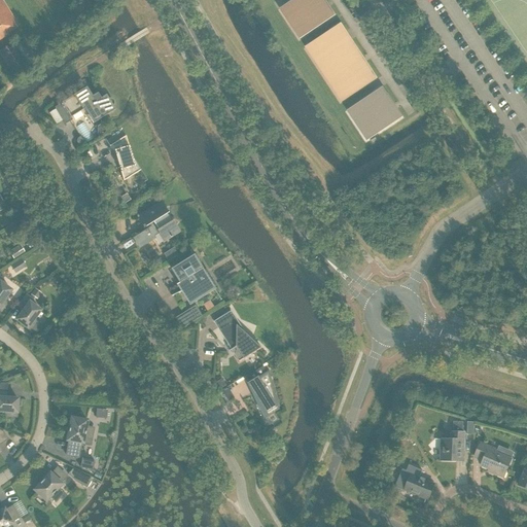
[(10,31),(19,26),(1,0),(0,0),(0,39),(11,33),(10,31)]
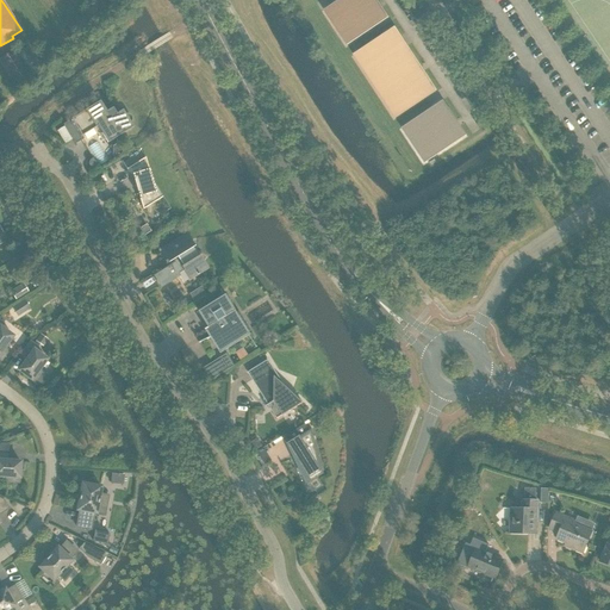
[(349,43),(387,18),(374,0),(342,0),(328,10),(349,43)]
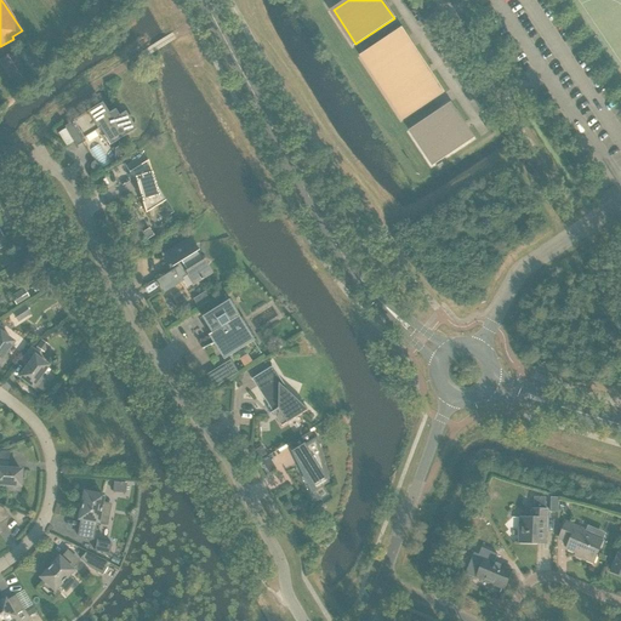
[(404,118),(443,92),(402,30),(364,56),(404,118)]
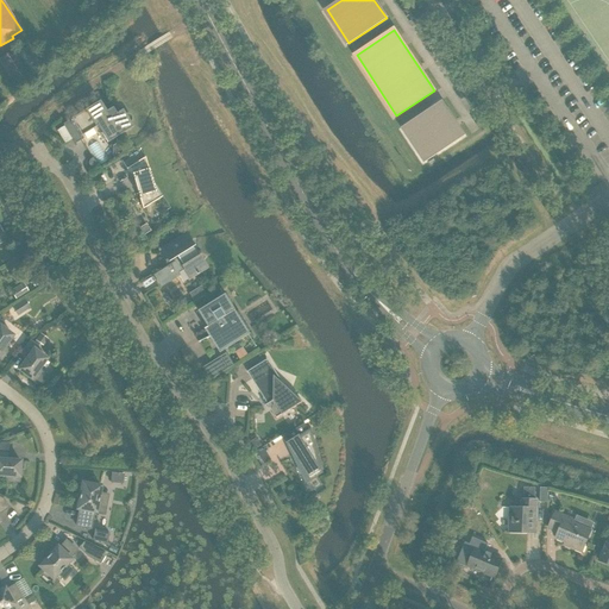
[(0,61),(13,83),(30,73),(14,48),(0,56),(0,61)]
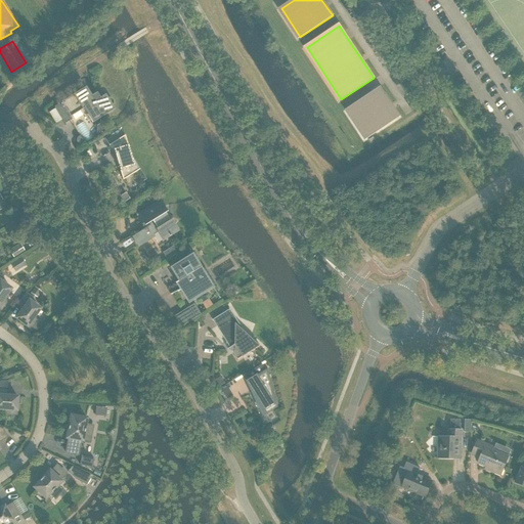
[(61,102),(54,106),(66,125),(64,123),(72,119),(71,117),(84,108),(93,123),(115,108),(112,105),(113,100),(107,98),(105,94),(98,99),(96,95),(92,97),(86,87),(61,102)]
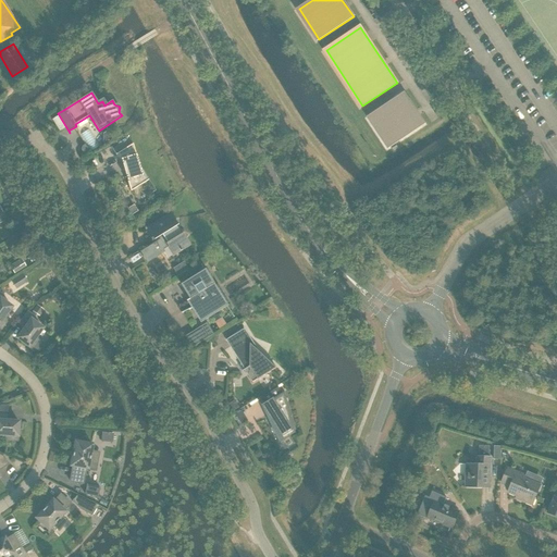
[(390,147),(424,124),(405,94),(370,116),(390,147)]
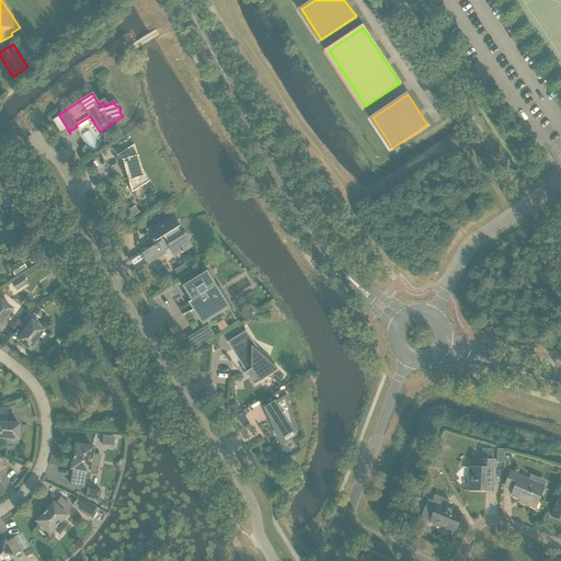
[(84,146),(83,146),(83,147),(82,147),(82,148),(81,148),(81,149),(81,150),(82,151),(82,152),(83,152),(83,153),(84,153),(86,153),(87,153),(88,153),(89,152),(91,156),(92,156),(77,132),(76,132),(84,146)]
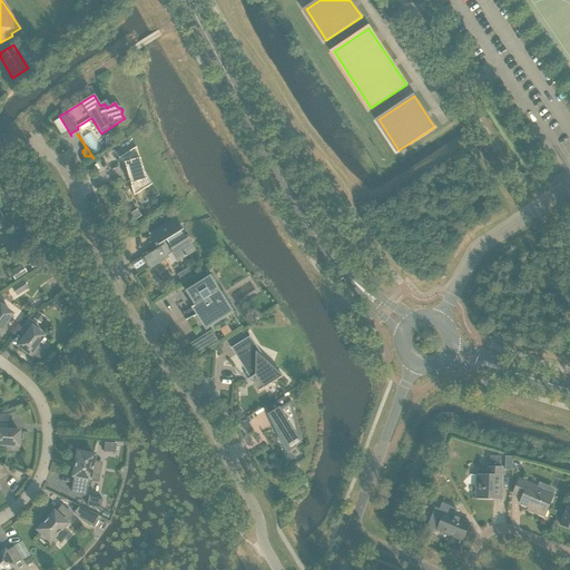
[(134,196),(153,184),(143,167),(136,147),(118,158),(126,172),(134,196)]
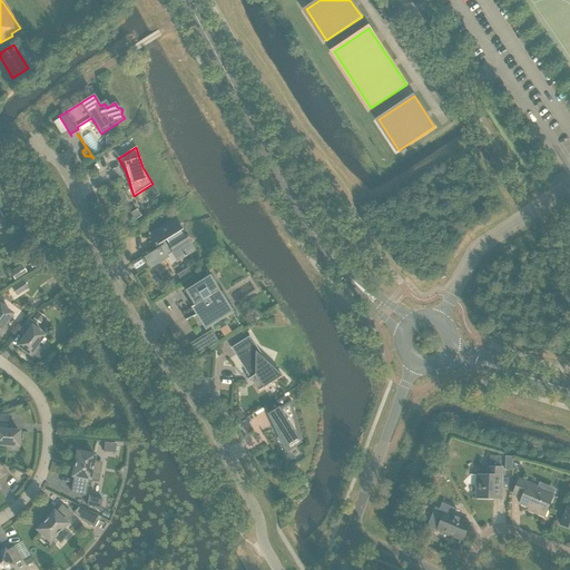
[(137,209),(130,214),(135,220),(140,216),(137,209)]
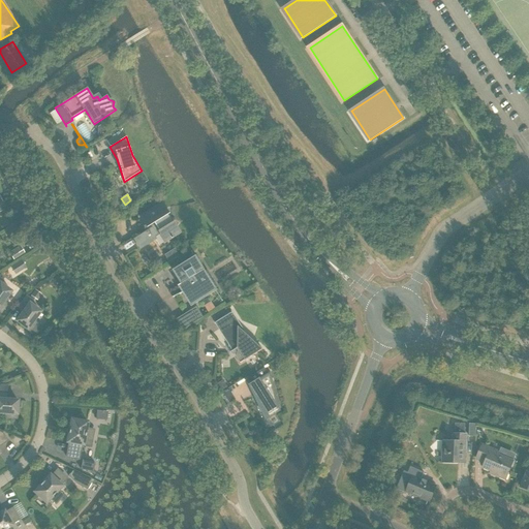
[(134,239),(141,247),(154,239),(153,237),(159,234),(164,242),(180,232),(176,226),(177,223),(174,221),(172,219),(169,216),(168,213),(168,210),(165,210),(161,203),(139,216),(146,225),(148,229),(131,240),(134,239)]
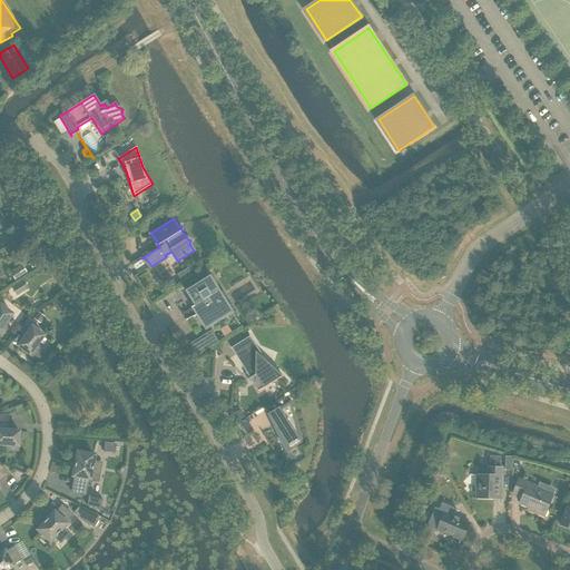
[(21,264),(12,269),(17,277),(26,272),(21,264)]
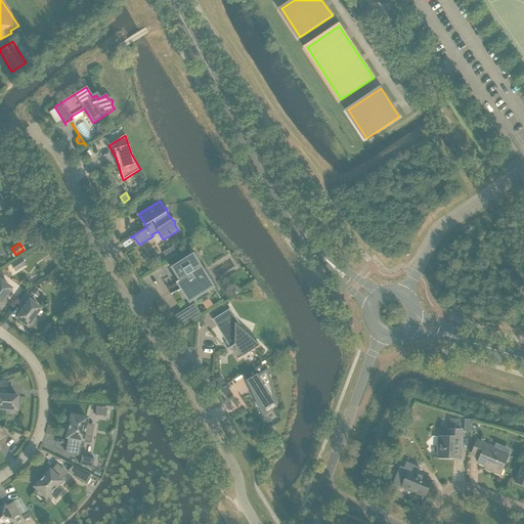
[(220,298),(221,298),(213,285),(215,284),(206,268),(203,269),(190,249),(189,249),(193,255),(173,267),(184,288),(171,294),(171,295),(182,290),(190,302),(213,288),(220,298)]
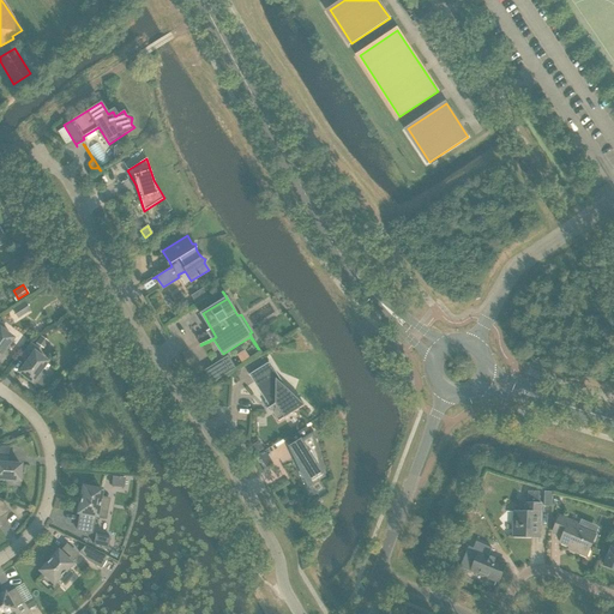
[(25,302),(13,309),(18,318),(30,309),(25,302)]
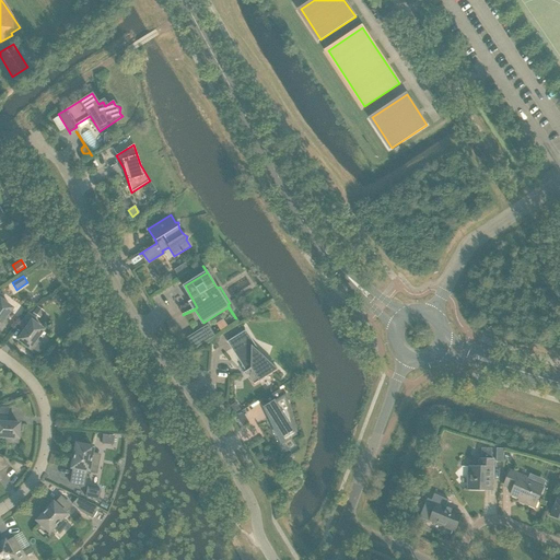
[(0,328),(1,330),(4,327),(3,326),(8,321),(4,318),(12,308),(0,300),(2,296),(0,294),(0,328)]
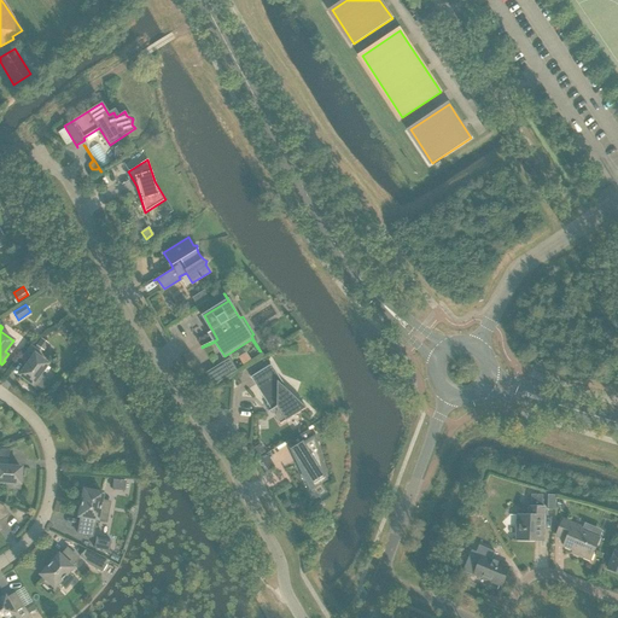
[(28,382),(41,391),(48,382),(40,374),(47,363),(35,355),(38,351),(30,347),(21,359),(28,363),(19,375),(28,382)]
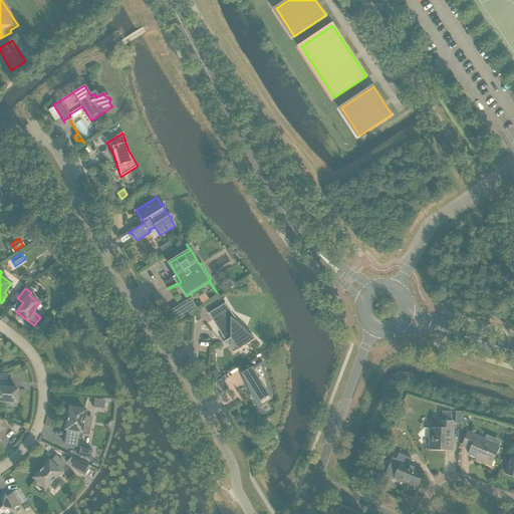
[(226,340),(224,342),(226,341),(233,352),(255,339),(240,324),(225,301),(225,302),(226,303),(209,313),(226,340)]
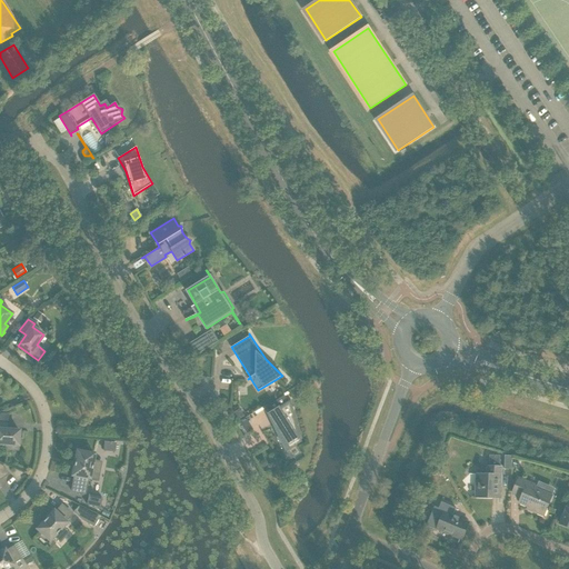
[(199,339),(205,348),(211,343),(206,335),(199,339)]
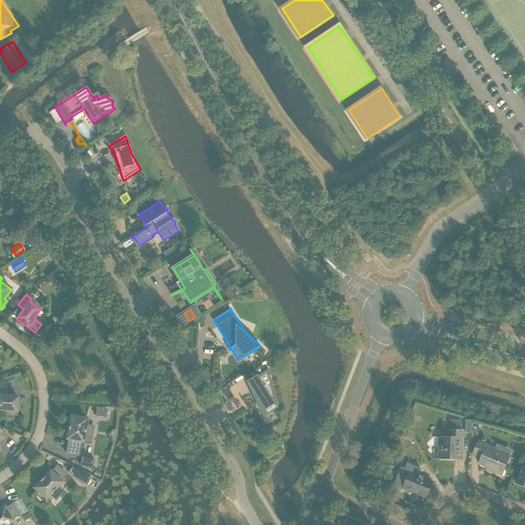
[(269,369),(247,382),(251,389),(250,390),(264,416),(267,413),(268,414),(279,407),(269,369)]
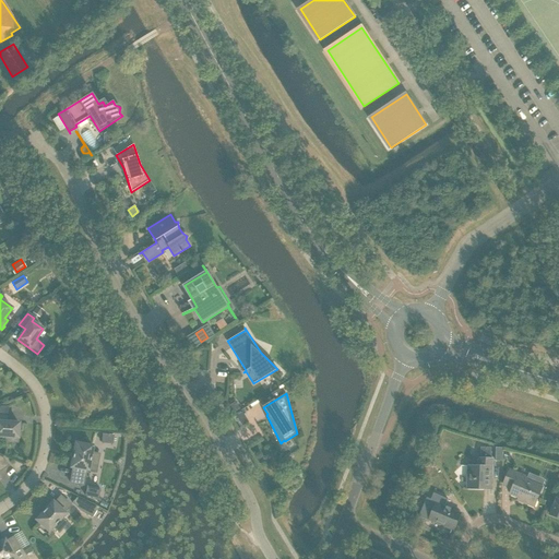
[(235,412),(240,408),(236,402),(230,405),(235,412)]
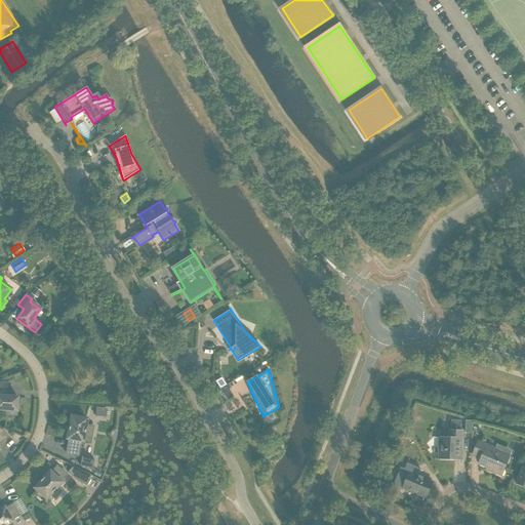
[(229,400),(234,396),(228,387),(223,391),(229,400)]
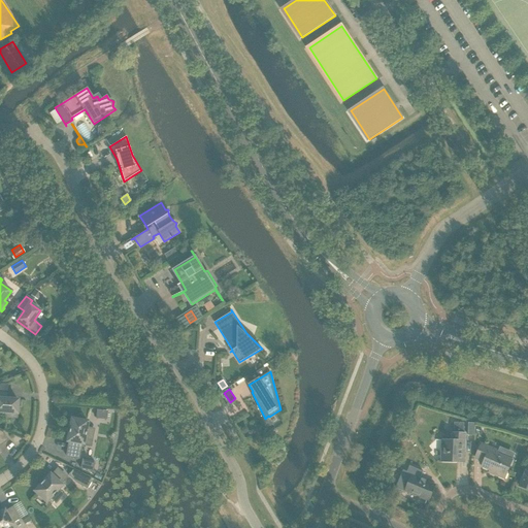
[(0,391),(0,411),(6,413),(5,417),(12,418),(17,418),(18,399),(5,399),(6,392),(0,391)]
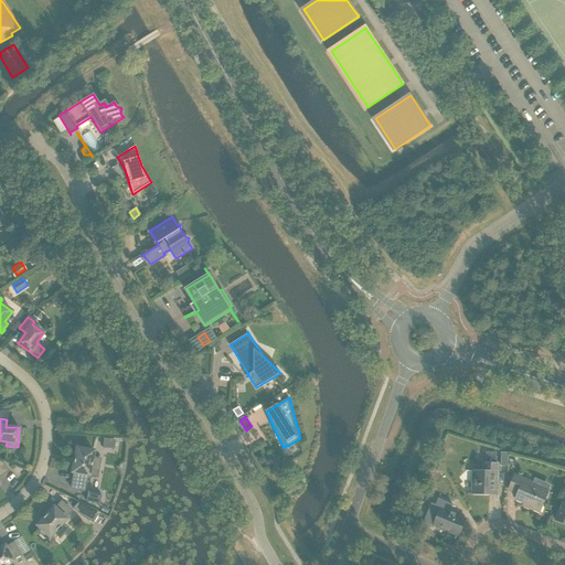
[(104,438),(103,447),(114,448),(114,439),(104,438)]
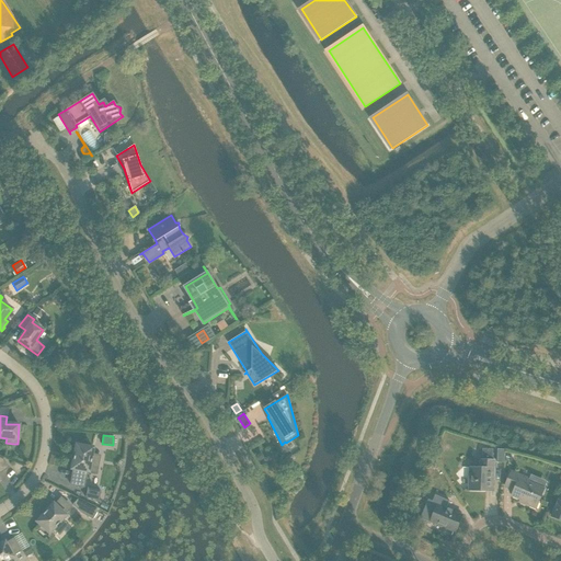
[(73,469),(70,484),(83,487),(87,472),(89,472),(96,473),(98,467),(100,456),(92,454),(93,447),(76,444),(71,469),(73,469)]
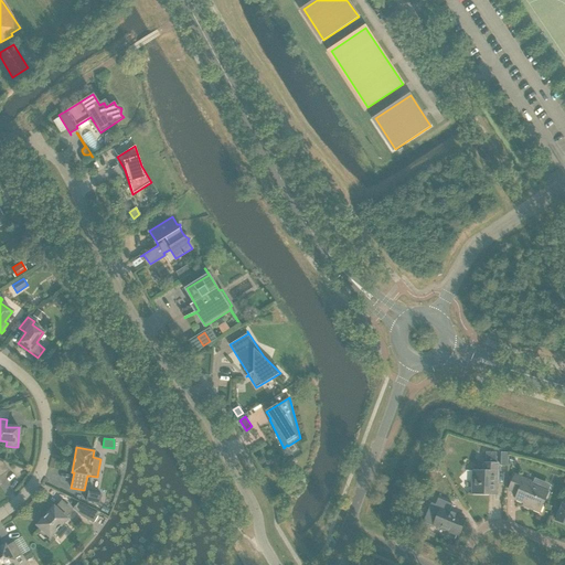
[(497,494),(498,464),(483,464),(483,471),(473,471),(472,494),(497,494)]
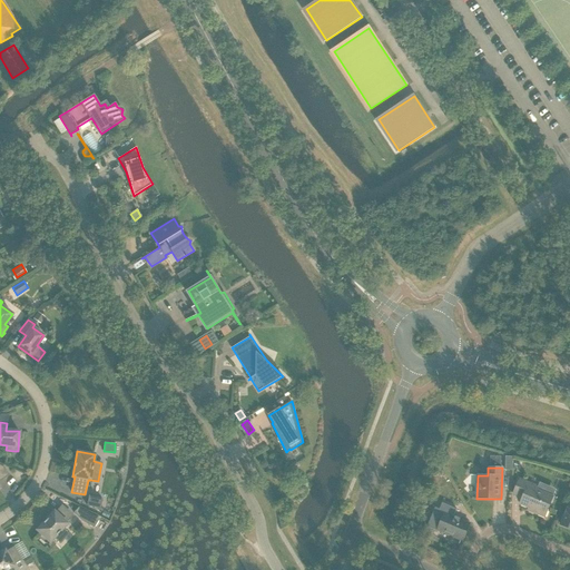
[(546,517),(553,497),(537,490),(538,488),(519,480),(513,493),(523,497),(520,503),(537,510),(536,512),(546,517)]
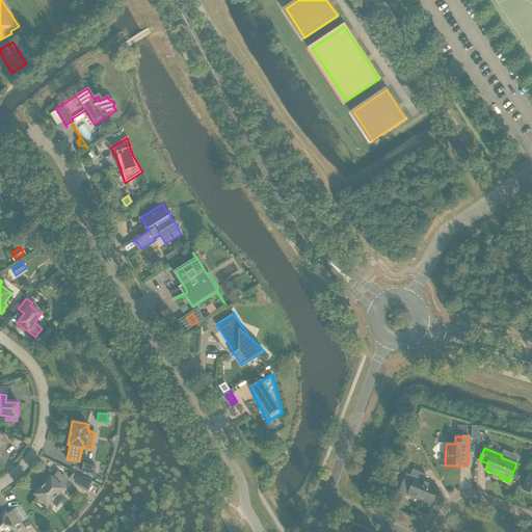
[(85,463),(83,473),(94,475),(96,468),(90,467),(91,464),(85,463)]
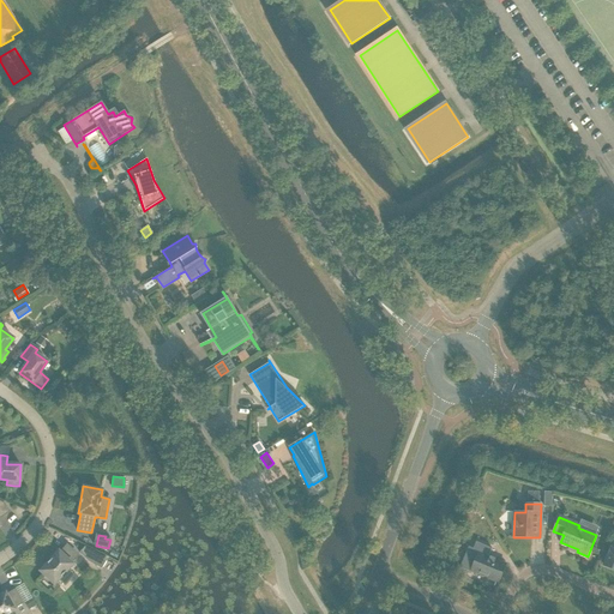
[(497,582),(505,563),(488,555),(492,548),(476,541),(471,554),(477,557),(471,572),(497,582)]
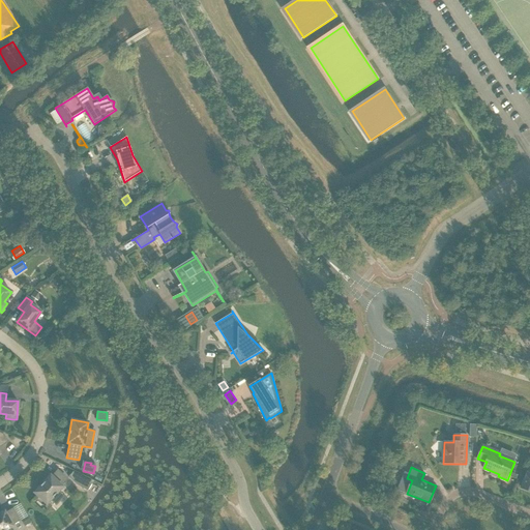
[(33,493),(46,504),(51,500),(56,504),(63,497),(58,492),(62,487),(60,486),(66,479),(57,470),(52,477),(50,475),(33,493)]
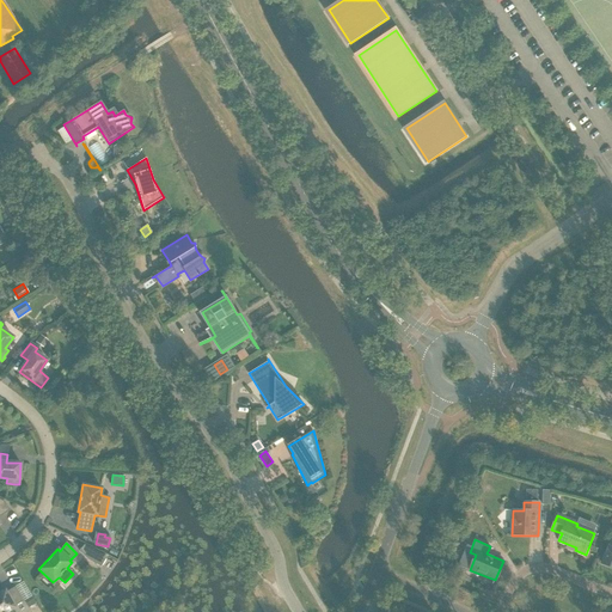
[(85,544),(79,550),(90,560),(101,565),(106,556),(95,550),(85,544)]
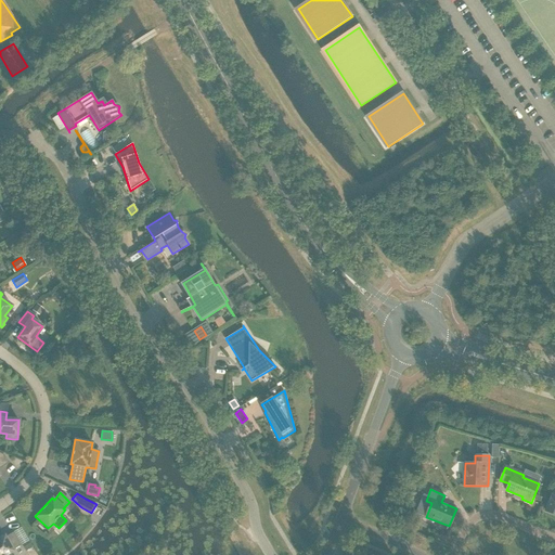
[(4,536),(0,538),(0,554),(8,554),(13,551),(12,549),(20,544),(13,533),(5,538),(4,536)]
